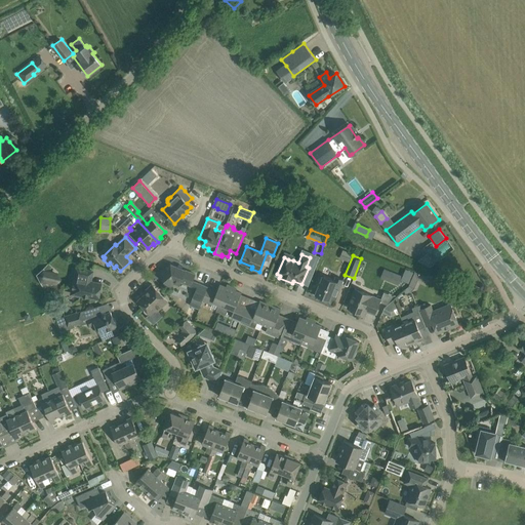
[(36,272),(43,289),(61,282),(52,265),(36,272)]
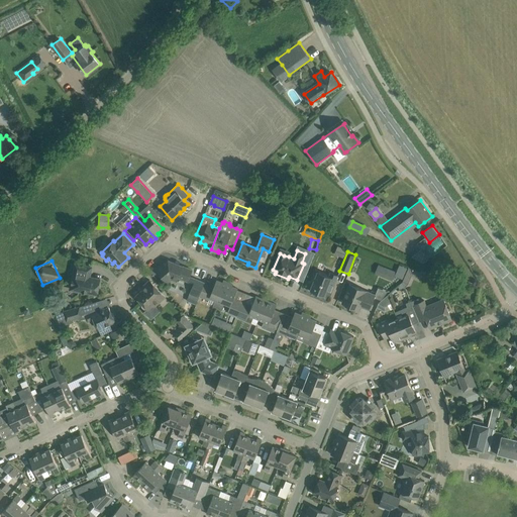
[(158,271),(166,280),(169,278),(177,281),(179,278),(188,281),(192,270),(169,261),(158,271)]
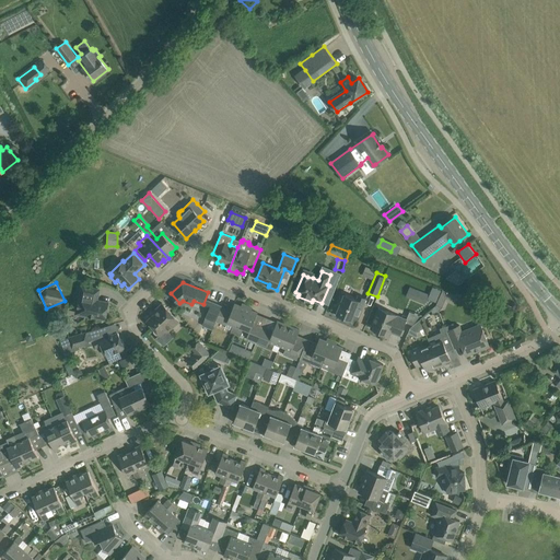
[(98,290),(89,288),(82,287),(77,313),(105,319),(108,302),(96,300),(98,290)]
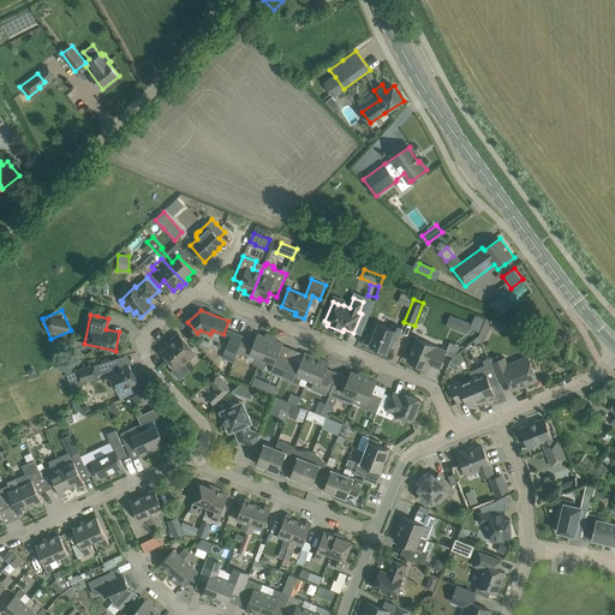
[(453,329),(466,334),(471,323),(458,317),(453,329)]
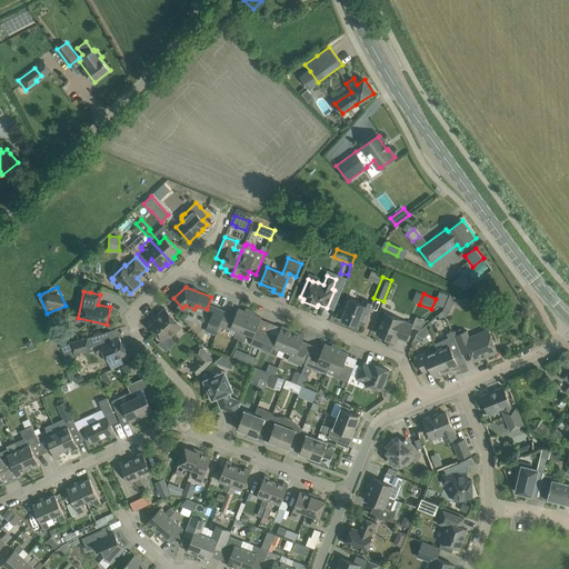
[(341,319),(358,326),(361,319),(365,321),(372,302),(365,299),(362,303),(350,298),(349,301),(347,300),(343,310),(345,311),(341,319)]
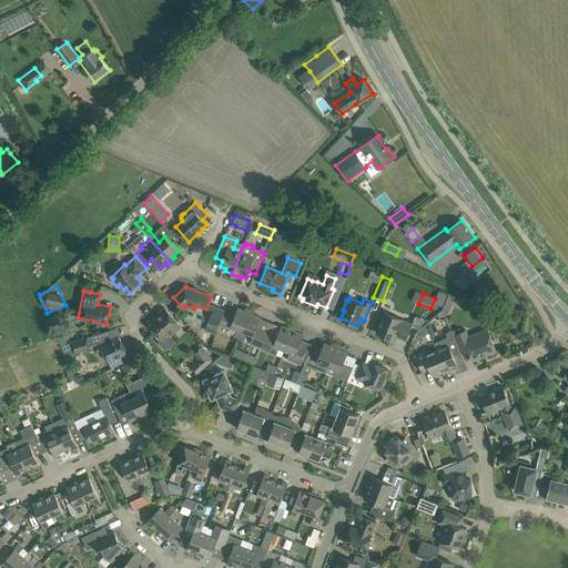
[(220,326),(225,311),(215,306),(205,331),(215,335),(220,326)]
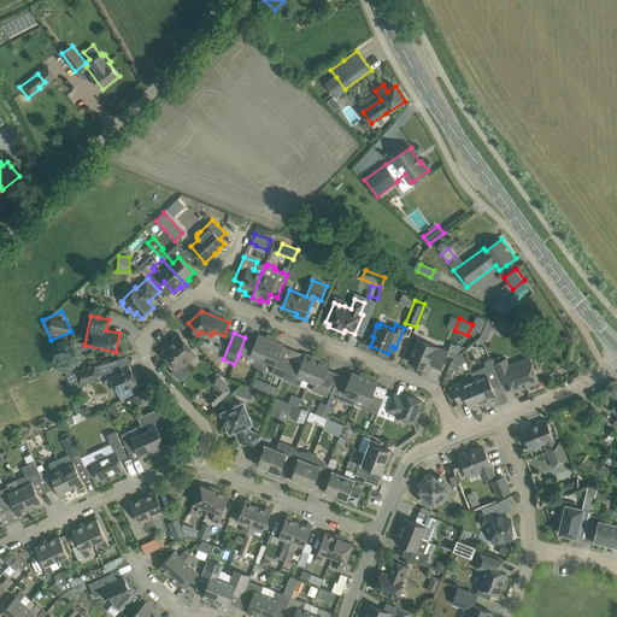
[(254,365),(260,368),(272,336),(268,335),(266,338),(258,334),(256,342),(245,338),(239,354),(250,358),(251,356),(257,358),(254,365)]
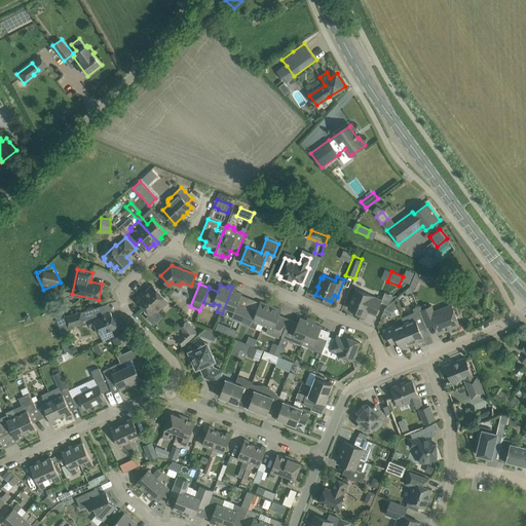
[(138,301),(144,307),(144,309),(144,311),(146,313),(148,313),(149,313),(151,314),(155,310),(157,312),(168,302),(154,287),(138,301)]
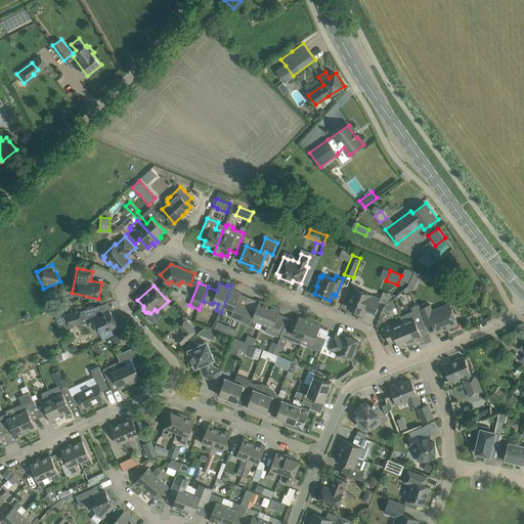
[(230,316),(241,320),(246,307),(236,303),(242,293),(234,290),(235,288),(231,286),(221,312),(225,314),(227,308),(233,310),(230,316)]
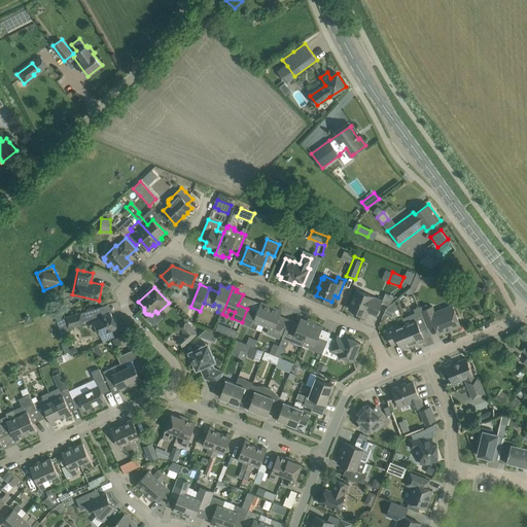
[(349,309),(366,316),(369,313),(377,316),(383,301),(356,289),(349,309)]
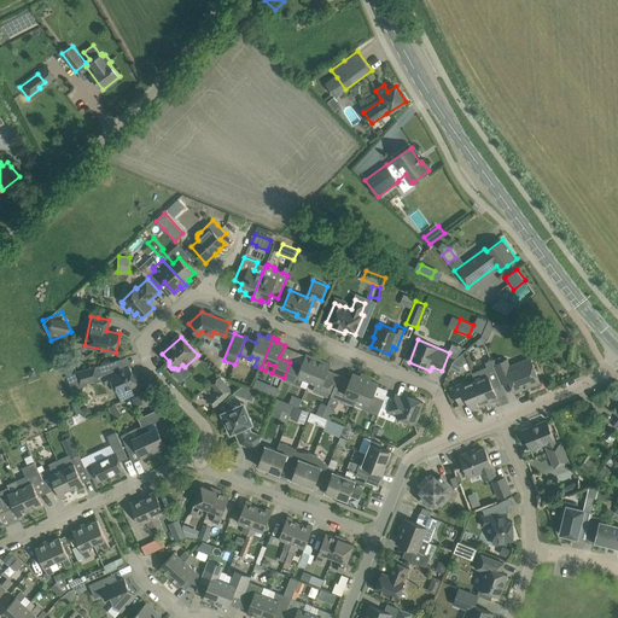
[(303,379),(309,382),(319,359),(307,354),(301,366),(290,362),(284,378),(284,379),(301,386),(303,379)]
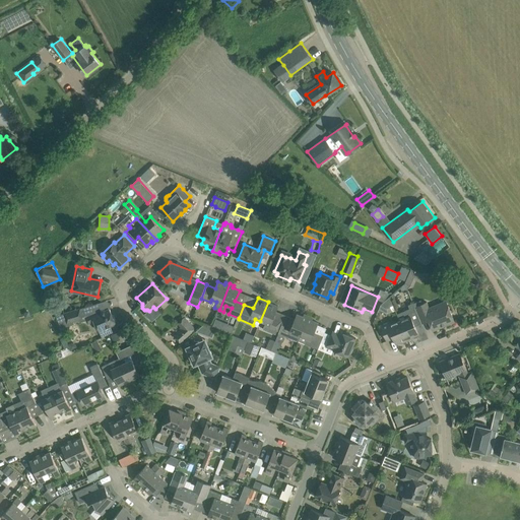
[(384,315),(395,310),(390,298),(379,303),(384,315)]
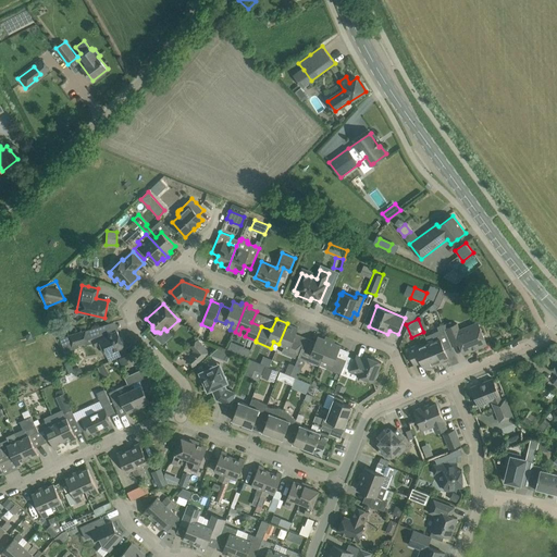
[(279,344),(284,347),(282,353),(296,358),(301,344),(293,341),(298,329),(287,323),(279,344)]
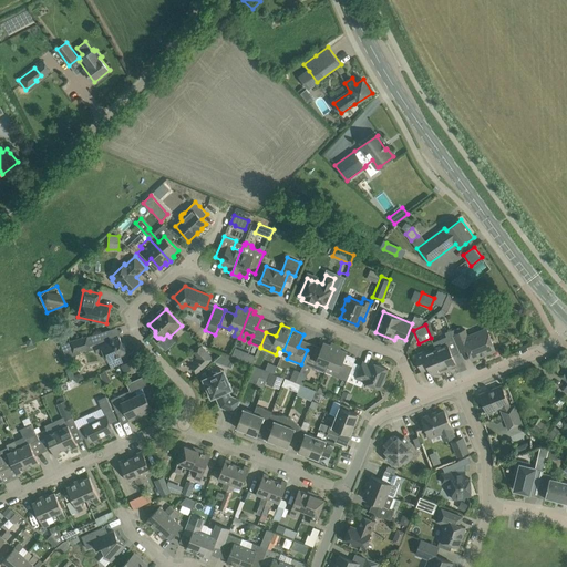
[(453,334),(460,352),(467,350),(472,360),(496,350),(487,329),(468,336),(465,329),(453,334)]
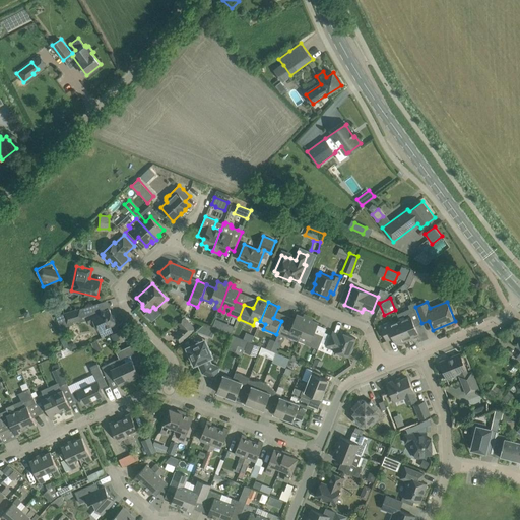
[(405,318),(399,321),(407,340),(414,338),(413,336),(418,334),(415,326),(421,323),(415,307),(413,303),(408,305),(409,309),(403,312),(405,318)]
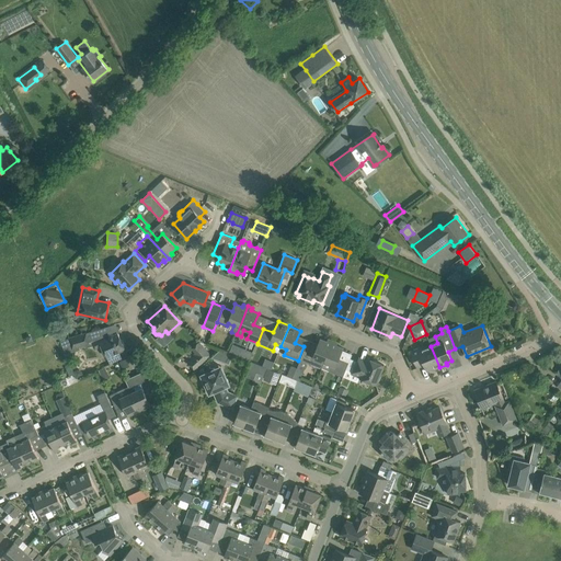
[(93,345),(95,348),(102,345),(107,357),(125,348),(118,333),(110,336),(104,328),(87,333),(90,344),(86,345),(86,347),(93,345)]
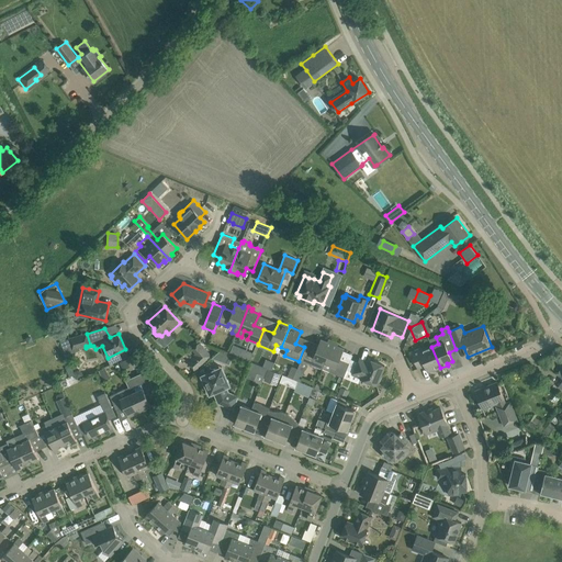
[(80,350),(79,348),(86,346),(90,345),(87,334),(60,341),(66,355),(80,350)]
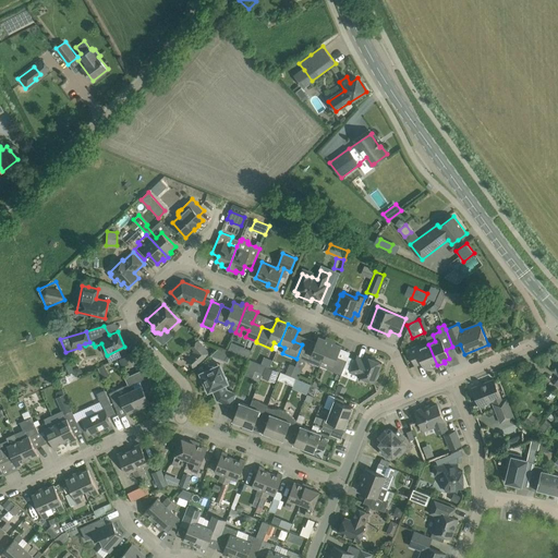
[(316,342),(306,339),(303,347),(312,350),(307,361),(320,366),(323,360),(331,339),(326,337),(326,340),(318,337),(316,342)]
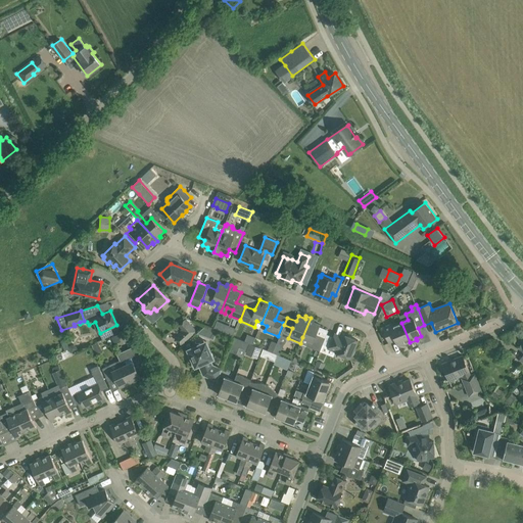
[(311,318),(302,337),(308,340),(306,345),(320,351),(322,346),(325,338),(317,334),(321,325),(314,322),(315,320),(311,318)]
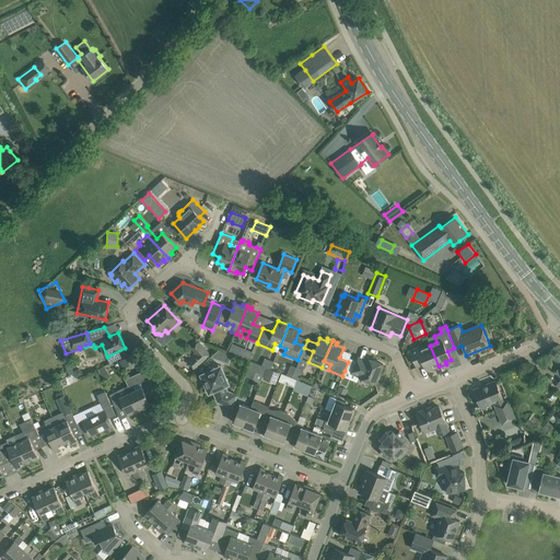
[(195,354),(187,362),(194,370),(210,354),(202,345),(194,353),(195,354)]
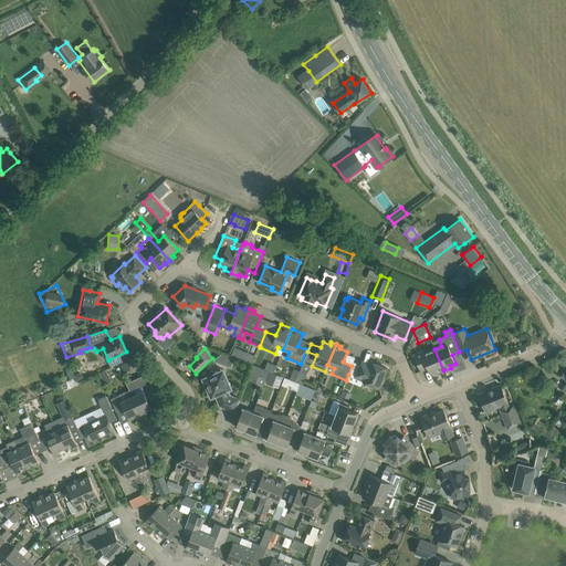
[(443,370),(435,349),(426,353),(425,349),(415,354),(421,371),(429,368),(431,374),(437,371),(437,374),(443,370)]
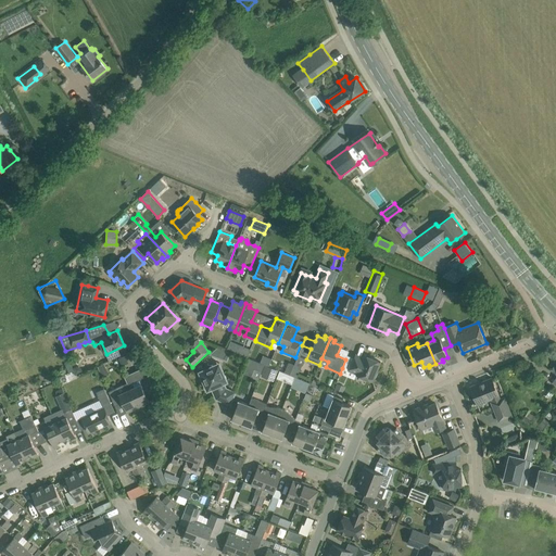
[(239,344),(236,353),(248,357),(251,349),(239,344)]
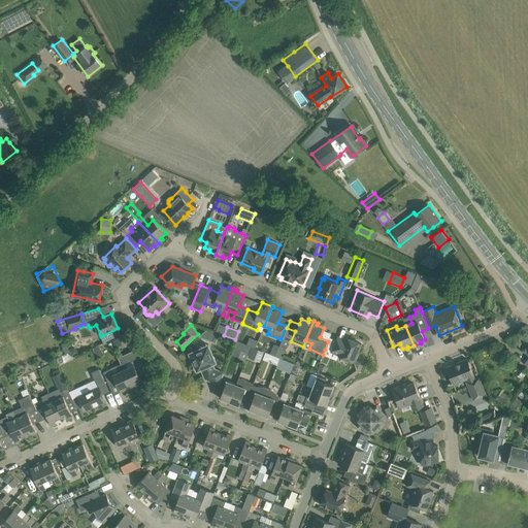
[(210,330),(207,328),(201,334),(207,337),(210,330)]
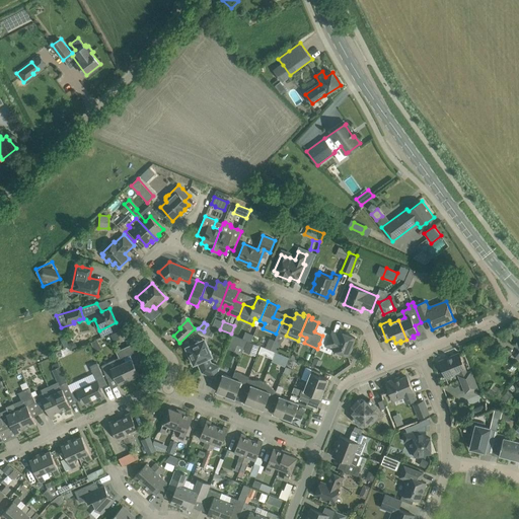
[(326,345),(325,347),(332,350),(348,356),(356,338),(341,331),(340,334),(332,330),(330,335),(326,345)]
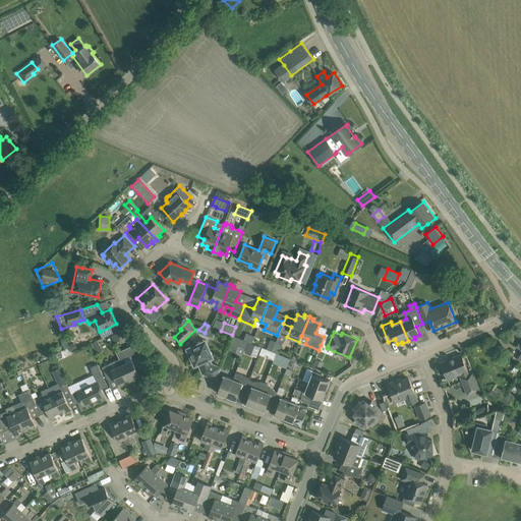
[(248,341),(234,336),(229,349),(236,352),(238,346),(245,348),(248,341)]
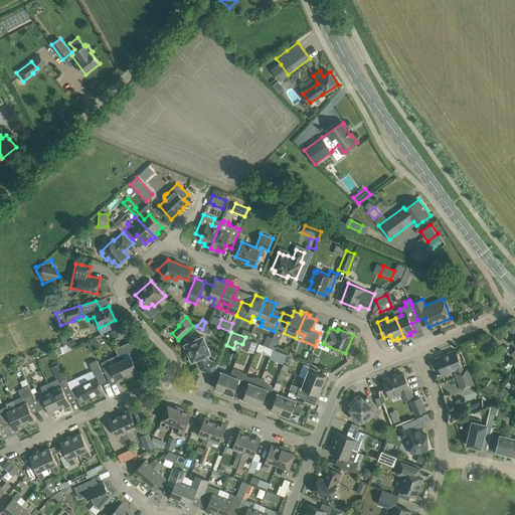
[(211,353),(203,336),(197,338),(192,337),(191,341),(185,344),(186,348),(185,351),(187,355),(190,356),(192,361),(196,360),(200,369),(214,375),(219,363),(209,360),(207,355),(211,353)]
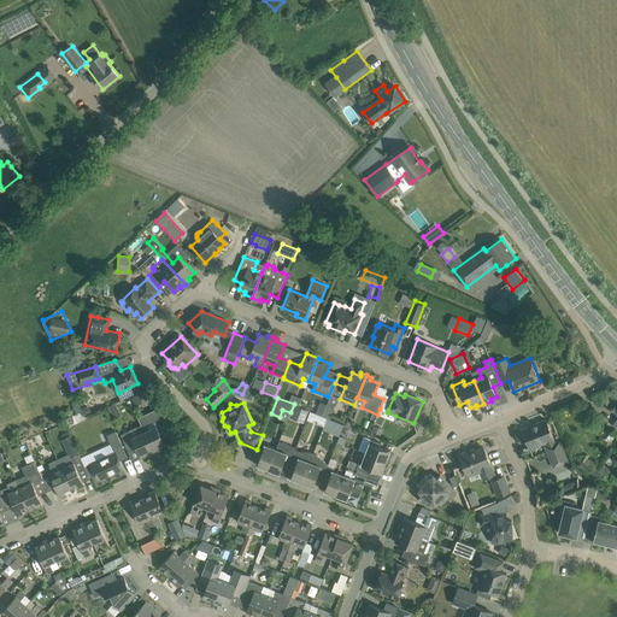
[(86,406),(81,409),(84,417),(93,413),(90,407),(86,406)]
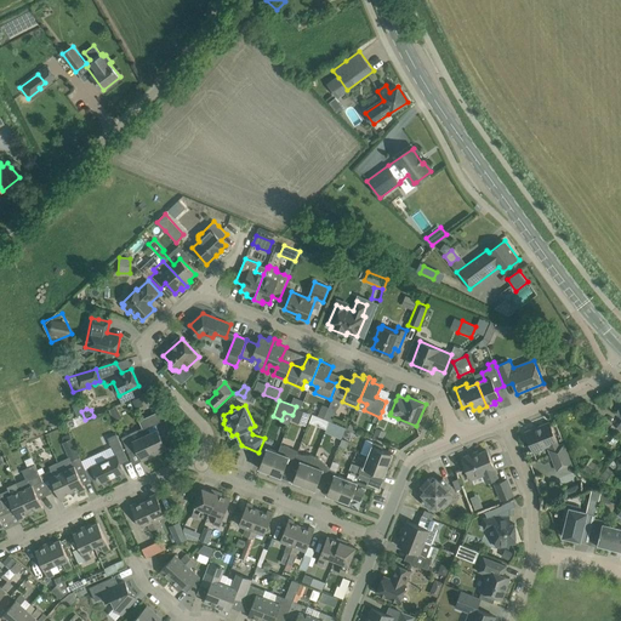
[(140,421),(142,427),(157,457),(161,455),(160,453),(167,449),(163,438),(171,433),(172,437),(174,437),(165,420),(161,412),(146,420),(144,419),(140,421)]
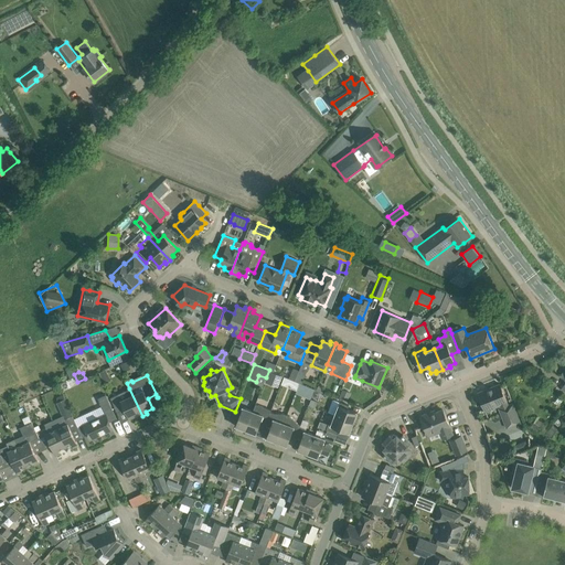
[(484,412),(500,405),(501,408),(500,409),(507,428),(520,423),(513,404),(508,406),(507,403),(508,402),(500,384),(478,393),(484,412)]
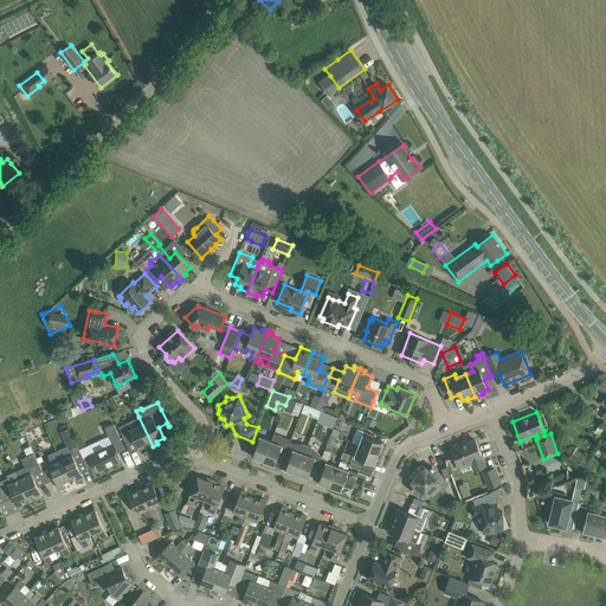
[(139,417),(118,426),(126,442),(134,438),(139,449),(146,446),(147,449),(153,446),(139,417)]
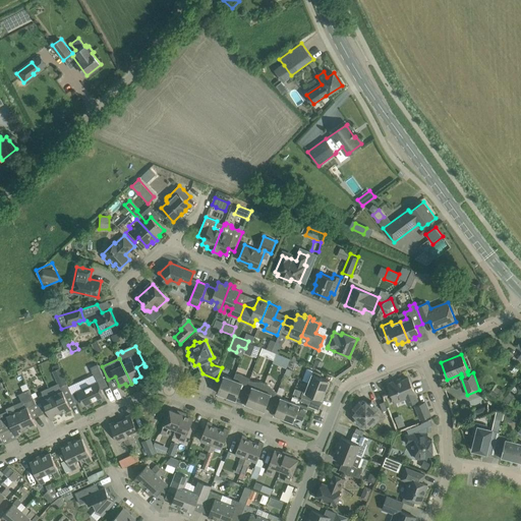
[(104,377),(98,364),(91,367),(96,381),(104,377)]
